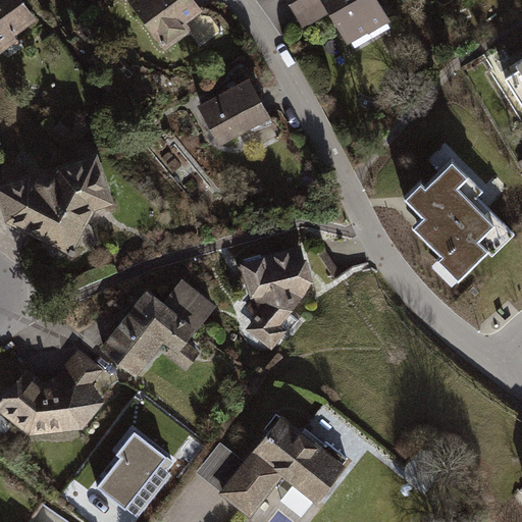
[(0,0),(0,48),(39,21),(22,0),(0,0)]
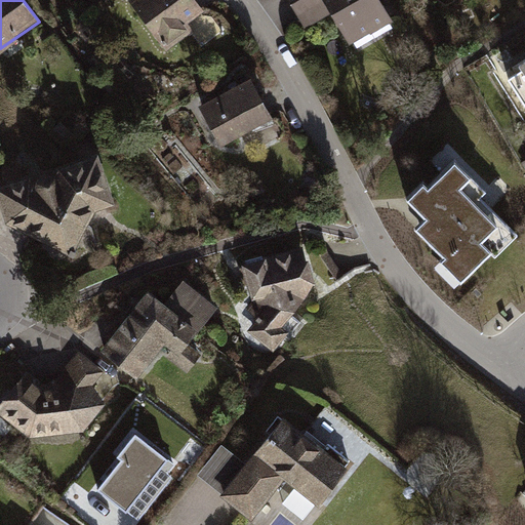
[(195,0),(133,0),(131,2),(167,49),(194,32),(188,23),(205,12),(195,0)]
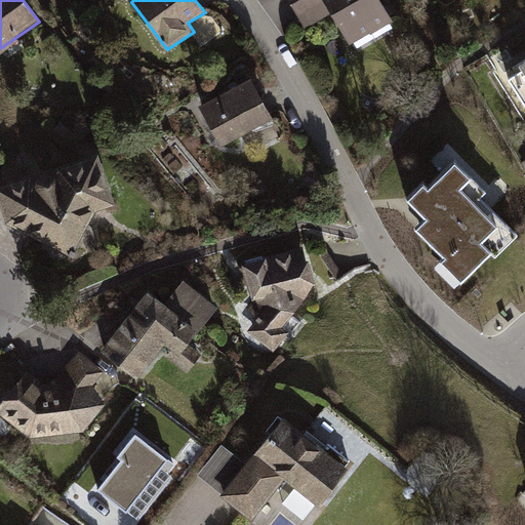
[(289,0),(306,27),(330,12),(349,44),(393,21),(380,0),(289,0)]
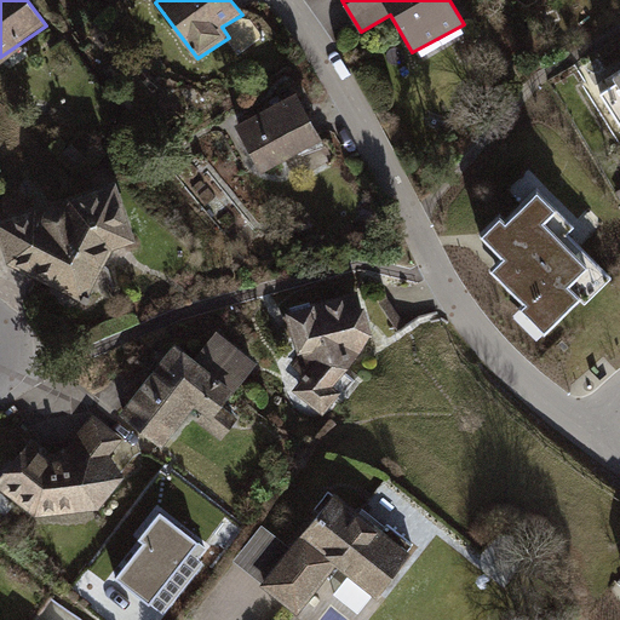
[(610,86),(602,91),(619,119),(619,69),(606,79),(610,86)]
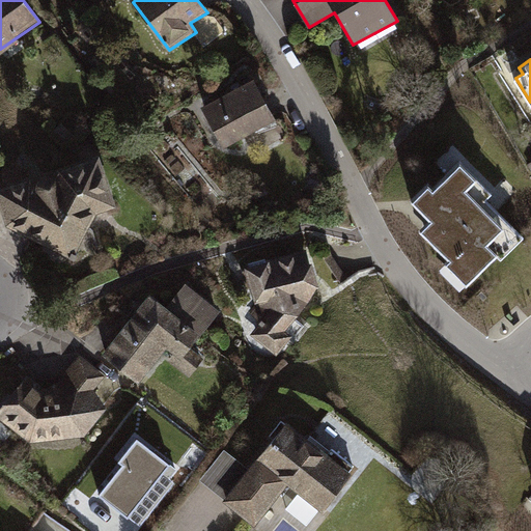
[(259,75),(205,104),(229,148),(283,120),(259,75)]
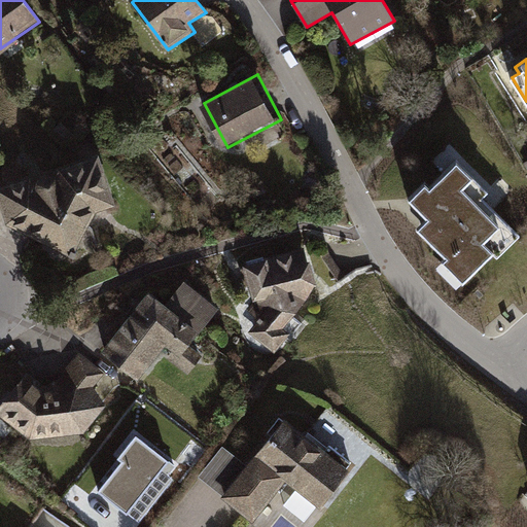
[(106,150),(1,192),(9,227),(83,252),(117,200),(106,150)]
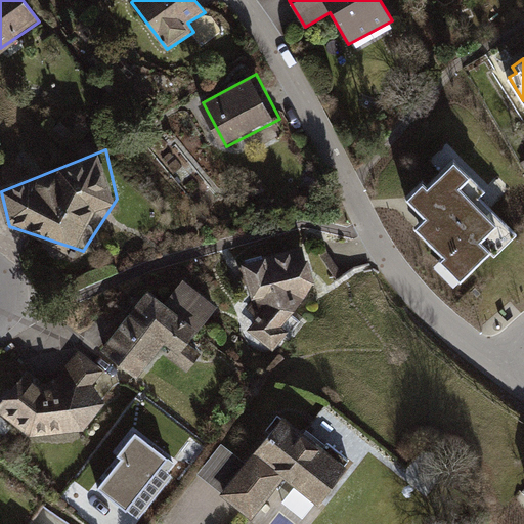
[(487,188),(455,154),(409,197),(428,215),(418,224),(446,254),(441,259),(461,279),(490,253),(494,257),(520,233),(482,193),(487,188)]
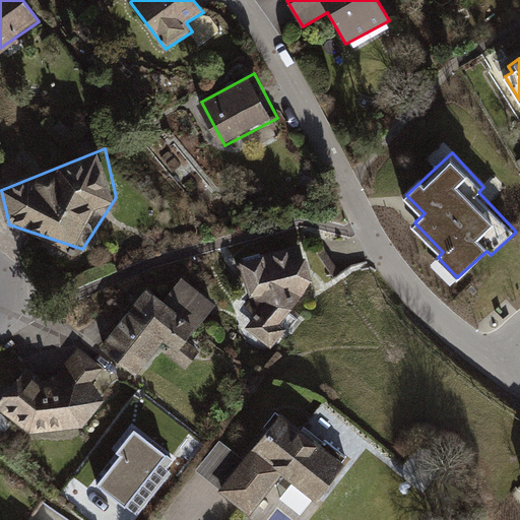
[(302,241),(239,261),(249,299),(244,307),(254,313),(246,326),(270,348),(300,314),(291,310),(314,278),(302,241)]
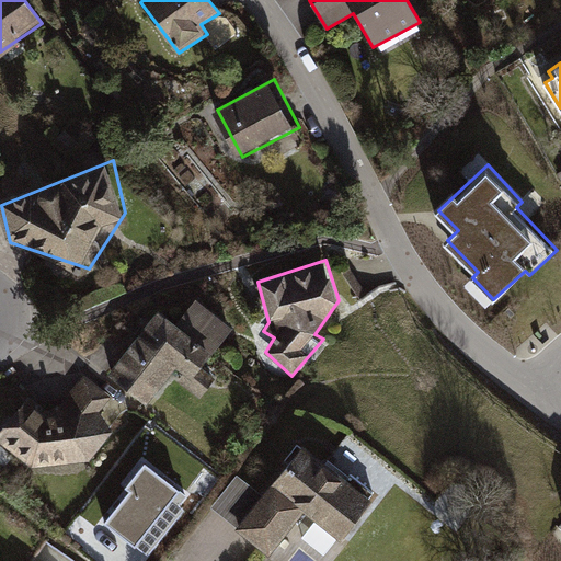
[(178,323),(158,309),(109,375),(147,404),(178,363),(209,387),(216,378),(203,366),(233,327),(196,296),(178,323)]
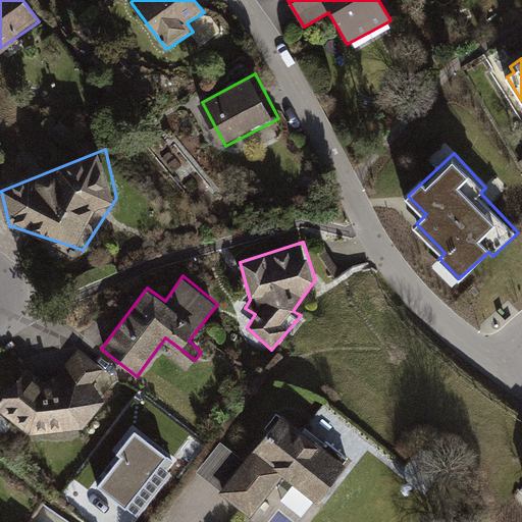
[(25,367),(0,400),(0,413),(31,435),(84,429),(104,402),(95,383),(104,368),(77,348),(58,373),(44,380),(25,367)]
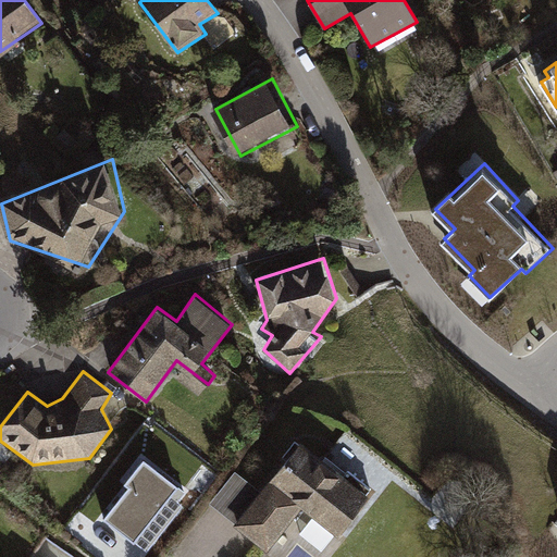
[(300,435),(259,489),(237,472),(210,506),(265,549),(301,504),(337,531),(370,490),(300,435)]
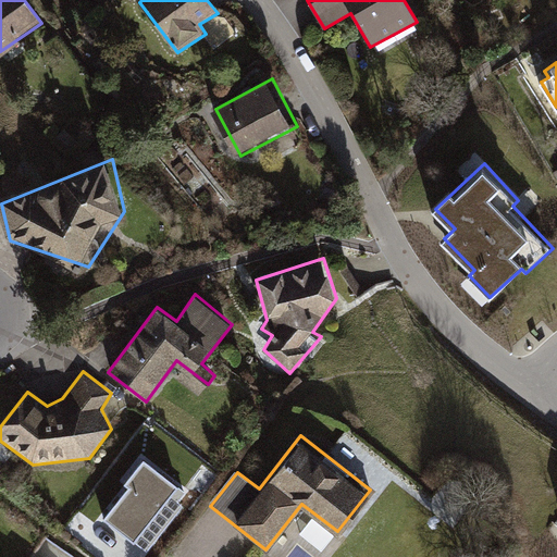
[(128,483),(102,516),(133,540),(176,483),(143,457),(125,480),(128,483)]
